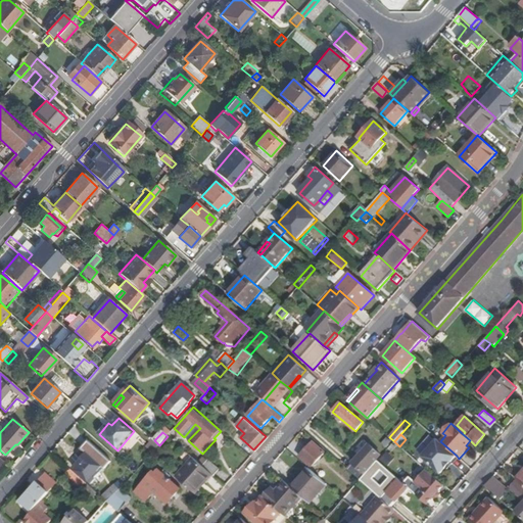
[(154,440),(148,436),(146,438),(150,441),(146,445),(153,452),(159,445),(154,440)]
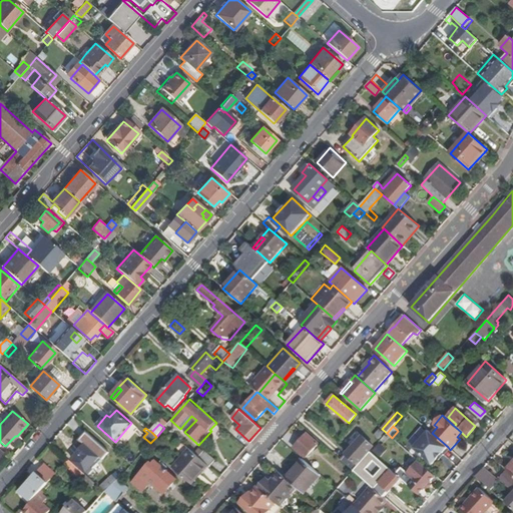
[(413,448),(432,465),(438,459),(442,453),(448,447),(432,433),(429,431),(413,448)]
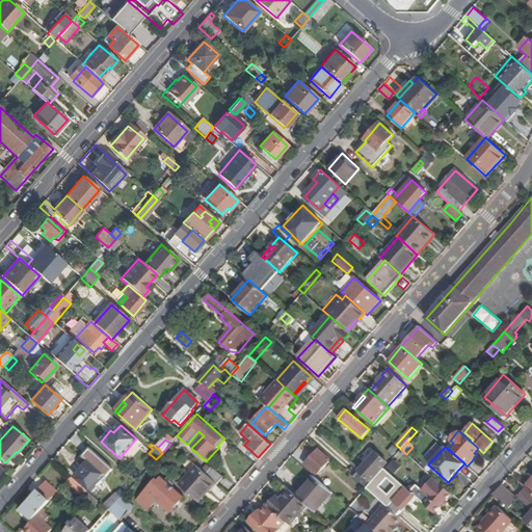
[(84,454),(108,474),(112,470),(88,449),(84,454)]
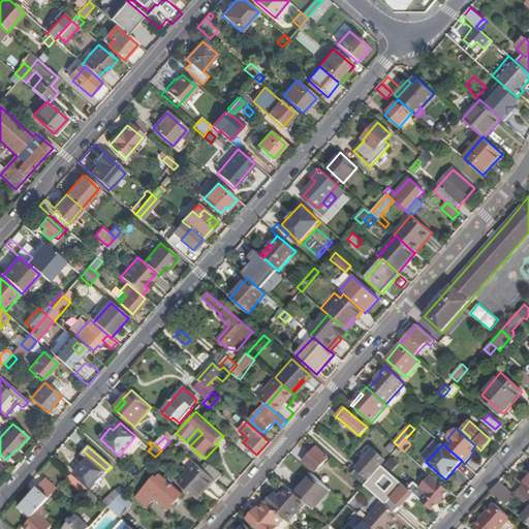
[(329,457),(316,447),(303,462),(315,472),(329,457)]
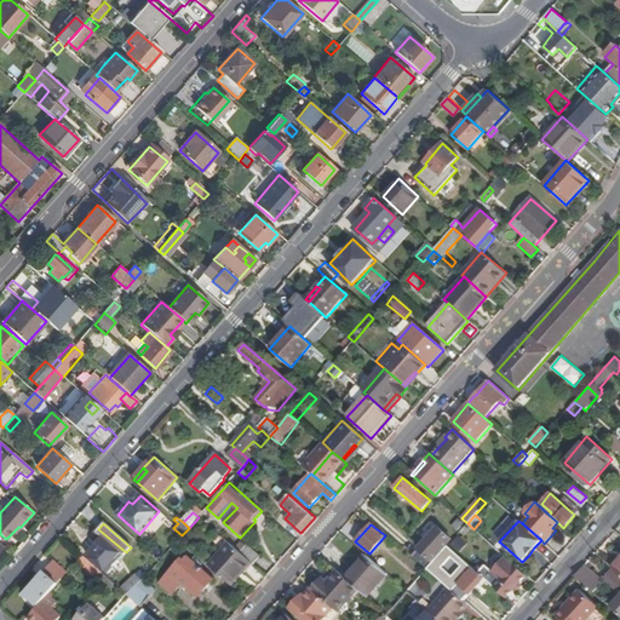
[(437,527),(412,556),(428,569),(447,546),(452,540),(437,527)]
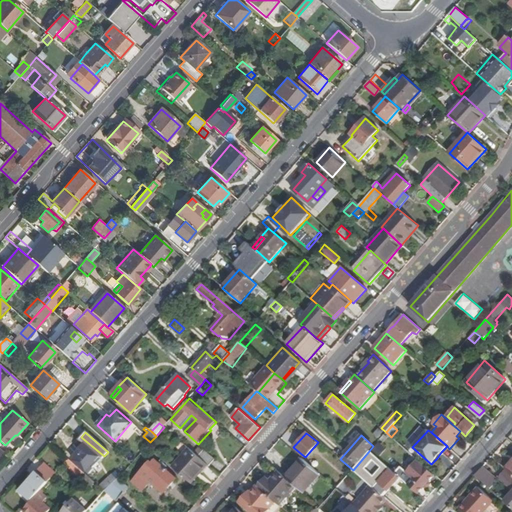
[(104,456),(81,437),(79,439),(85,444),(72,458),(87,471),(90,473),(95,467),(93,464),(100,456),(102,458),(104,456)]
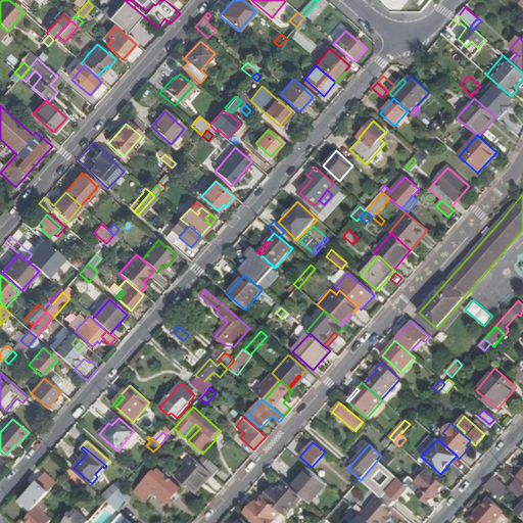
[(380,460),(387,466),(393,458),(386,452),(380,460)]
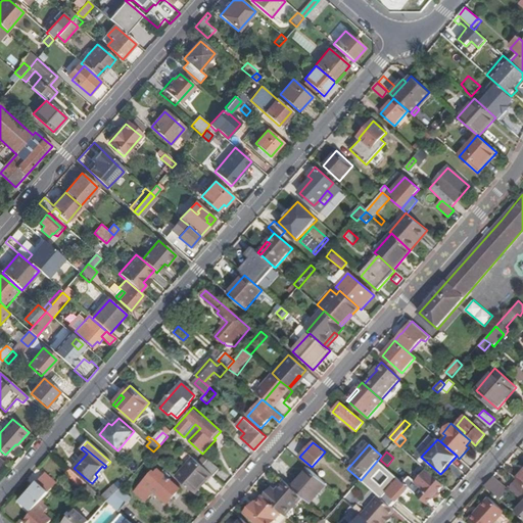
[(203,467),(192,458),(176,477),(195,494),(211,475),(203,467)]
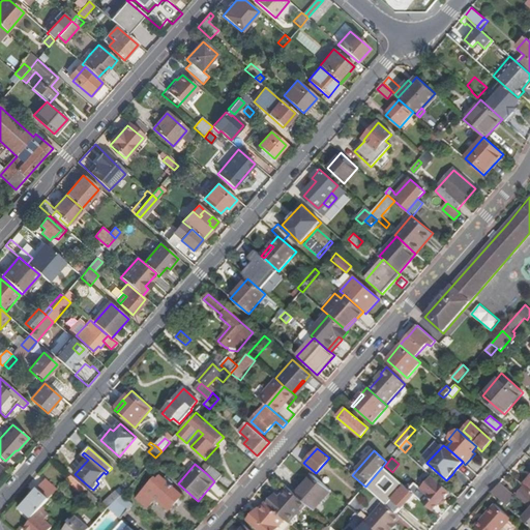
[(210,467),(206,473),(214,481),(217,483),(223,477),(210,467)]
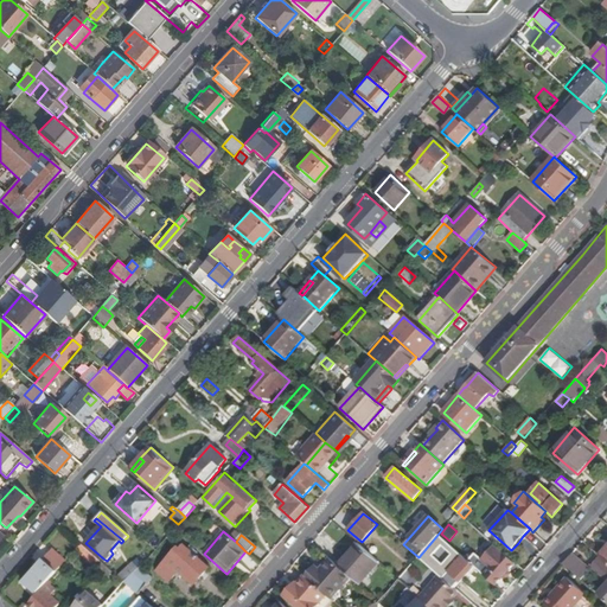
[(474,567),(438,535),(419,557),(439,575),(454,589),(474,567)]
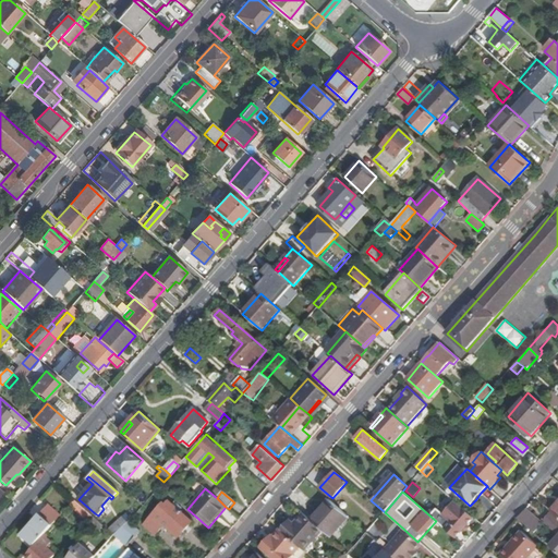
[(319,529),(330,537),(349,517),(328,499),(322,507),(324,508),(312,521),(319,529)]
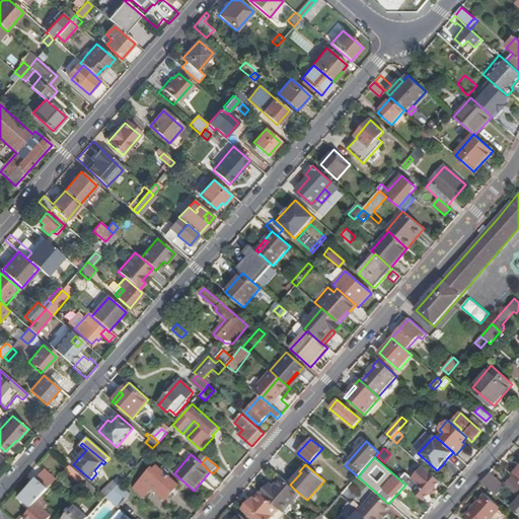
[(69,465),(65,469),(83,487),(83,486),(87,482),(69,465)]
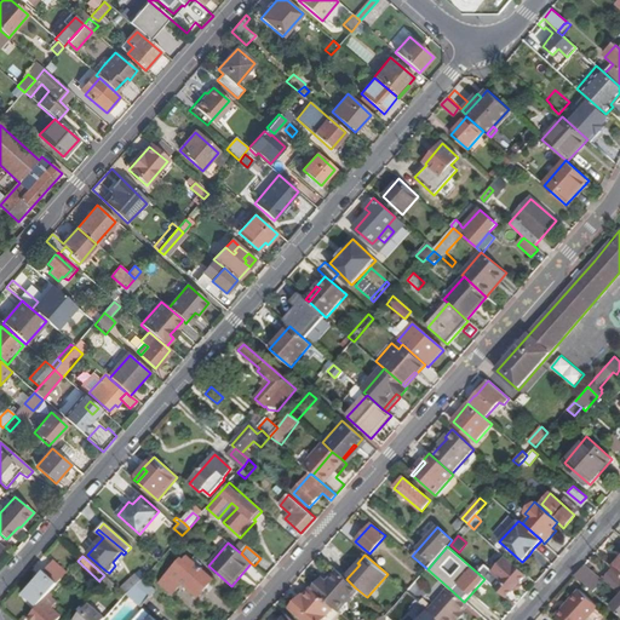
[(495,589),(507,598),(528,577),(522,570),(505,556),(492,572),(503,581),(495,589)]
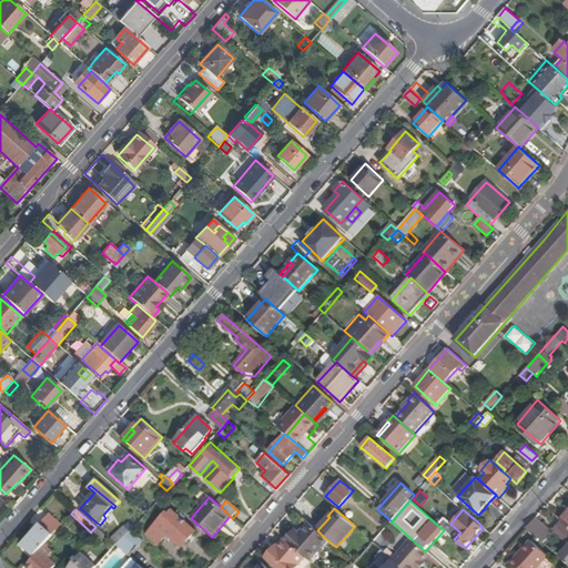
[(166,513),(148,535),(159,544),(166,535),(181,547),(183,545),(195,531),(172,510),(169,515),(166,513)]
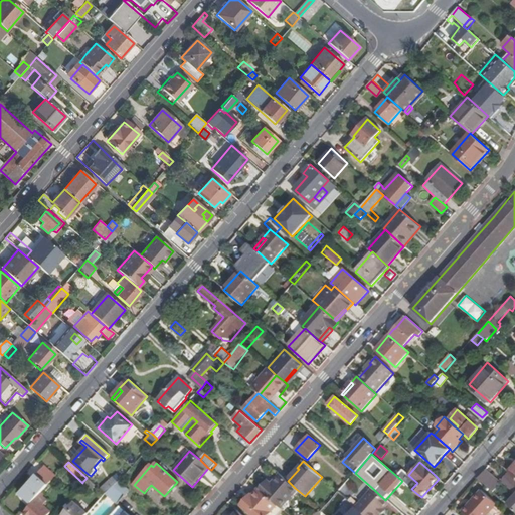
[(39,494),(55,476),(45,466),(21,494),(31,503),(39,494)]
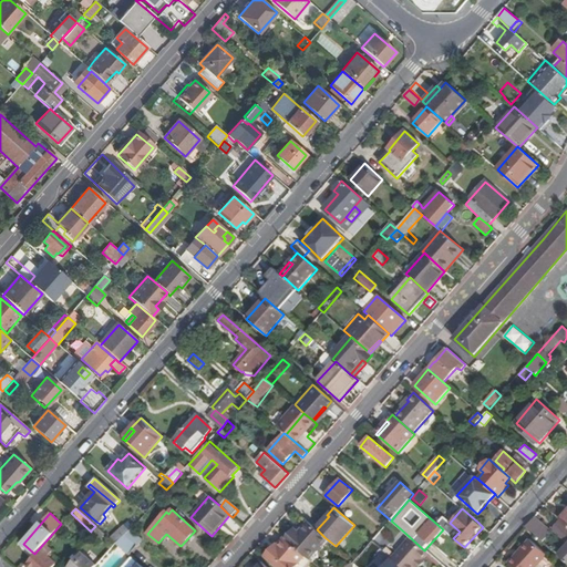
[(526,526),(543,542),(546,538),(552,532),(535,516),(526,526)]
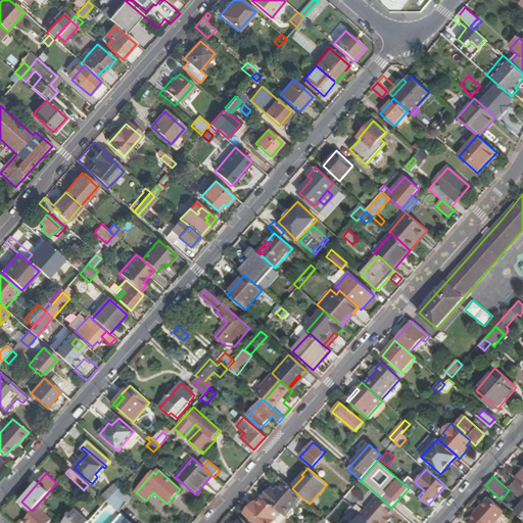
[(102,496),(107,502),(121,488),(126,483),(121,479),(102,496)]
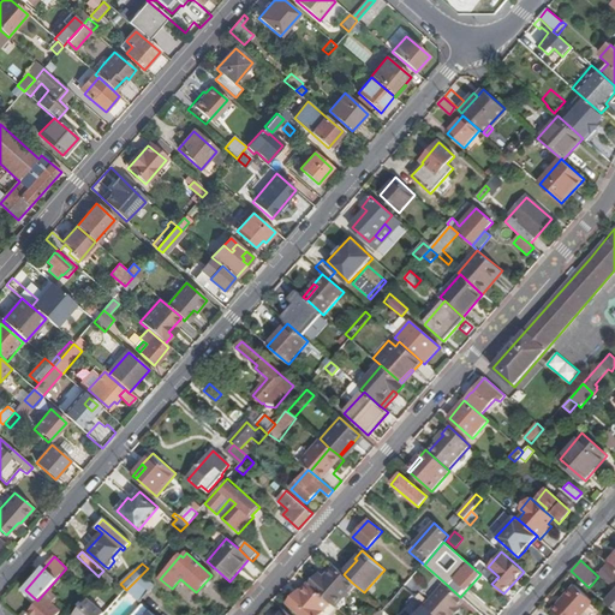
[(309,591),(328,609),(352,583),(344,574),(335,567),(324,580),(322,578),(309,591)]
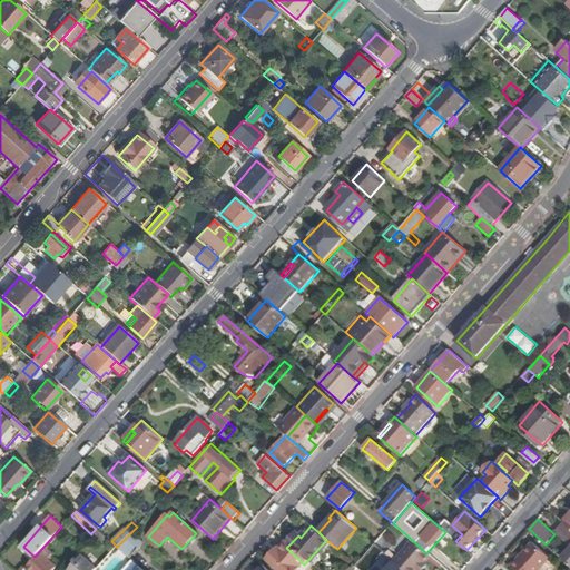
[(569,532),(562,526),(556,532),(569,543),(569,549),(561,558),(569,564),(569,532)]
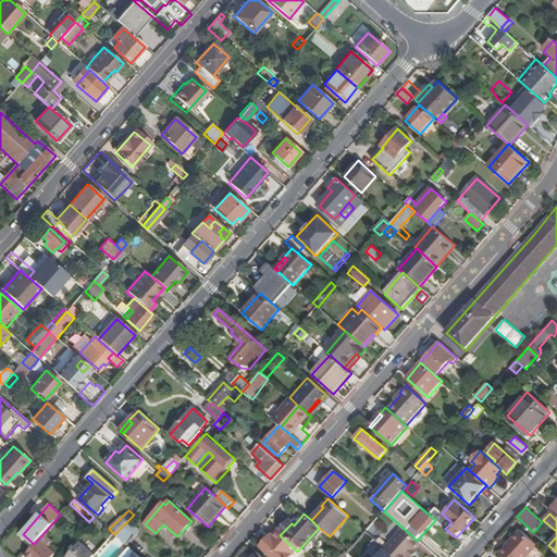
[(102,524),(94,517),(89,521),(93,524),(91,525),(97,530),(102,524)]
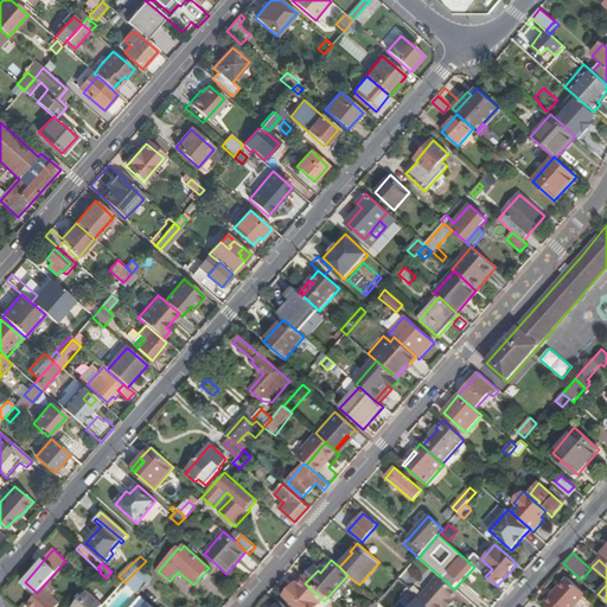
[(140,567),(125,582),(139,594),(146,585),(141,581),(148,574),(140,567)]
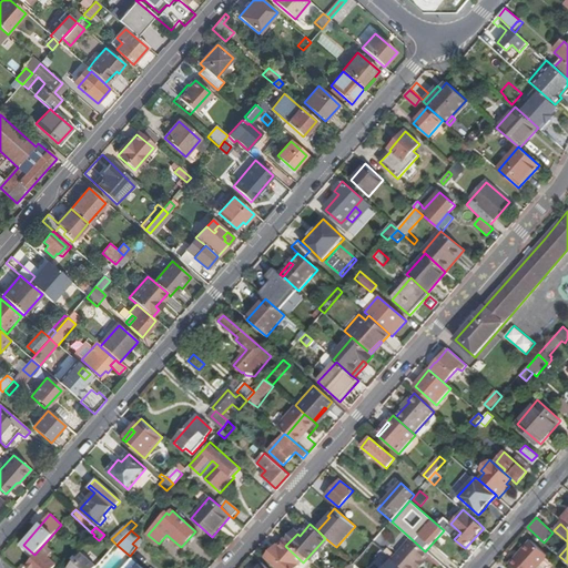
[(132,544),(137,547),(142,541),(139,537),(132,544)]
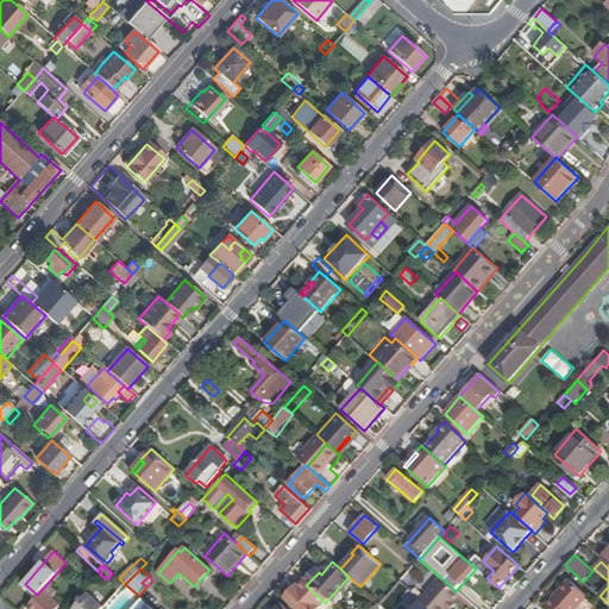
[(440,577),(421,600),(431,608),(446,608),(447,608),(446,608),(452,601),(453,602),(460,594),(456,591),(440,577)]
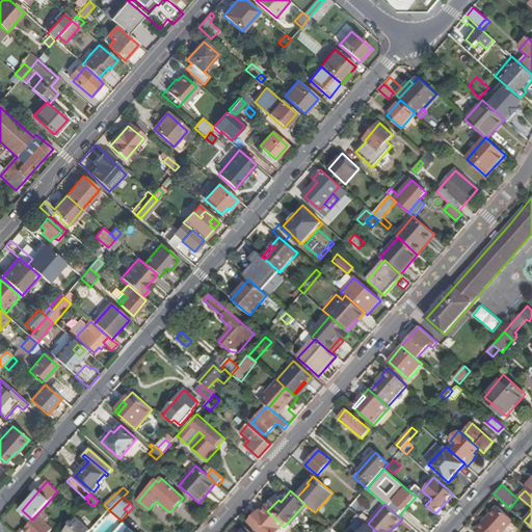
[(504,504),(481,526),(486,531),(496,531),(514,515),(504,504)]
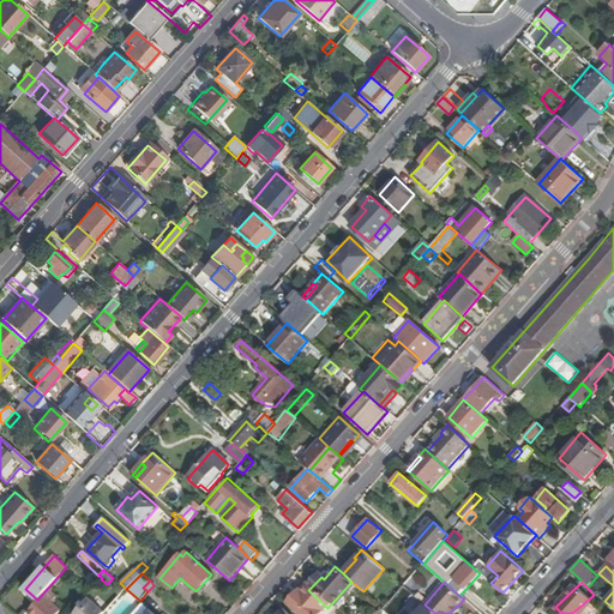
[(292,603),(305,587),(302,584),(288,600),(292,603)]
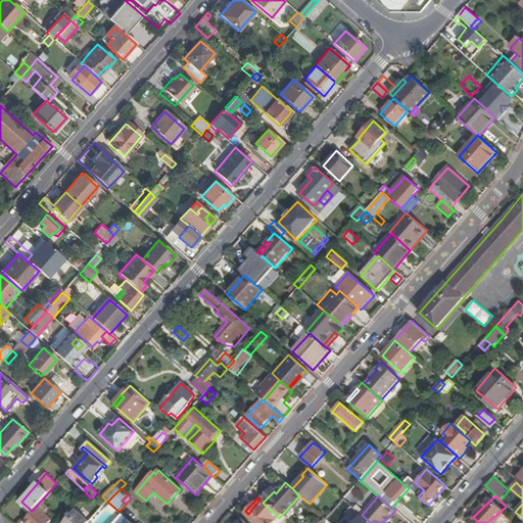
[(259,500),(248,514),(243,519),(247,522),(275,522),(280,518),(279,518),(263,503),(259,500)]
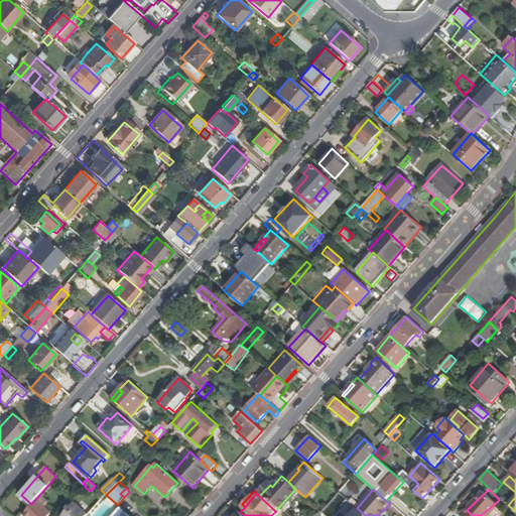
[(47,502),(39,495),(31,504),(23,513),(26,515),(53,515),(43,507),(47,502)]
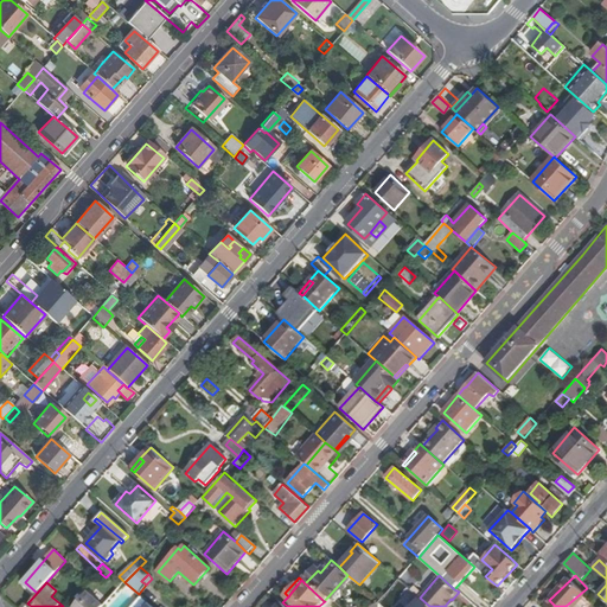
[(72,606),(101,606),(103,606),(87,592),(72,606)]
